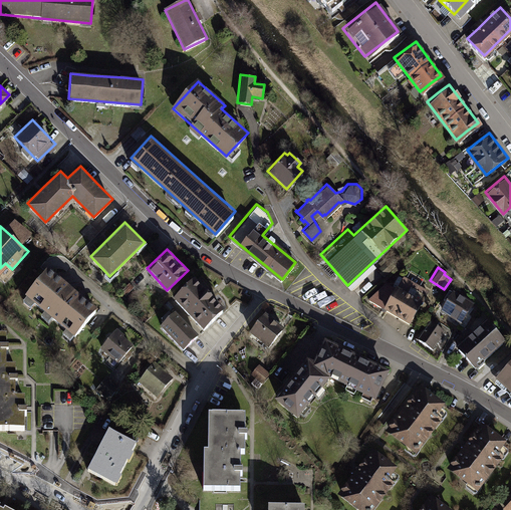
[(44,268),(23,293),(73,334),(93,309),(44,268)]
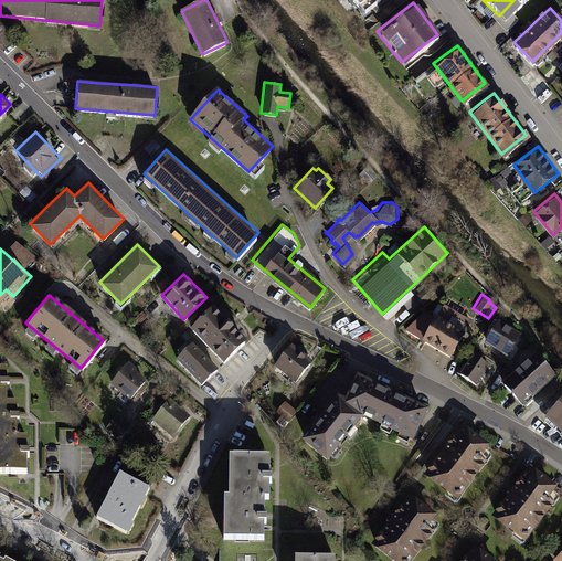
[(422,309),(401,328),(449,355),(464,331),(470,319),(458,313),(463,304),(448,296),(443,305),(435,300),(428,313),(422,309)]
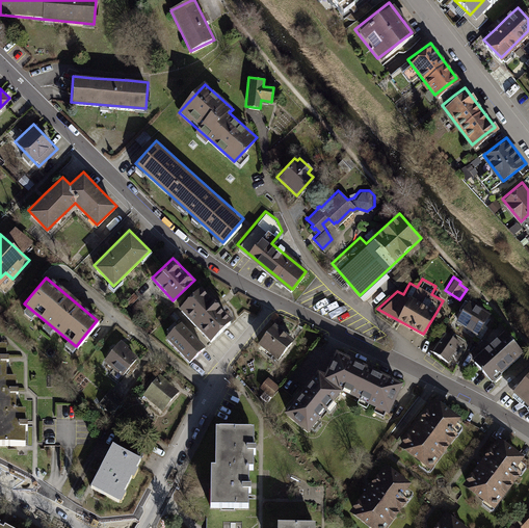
[(202,286),(180,307),(211,339),(233,319),(202,286)]
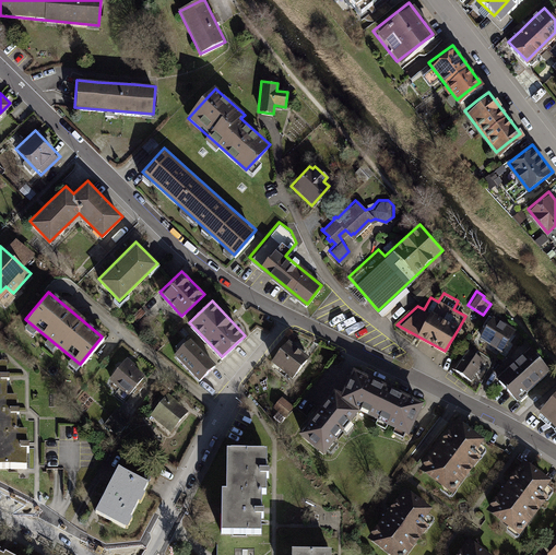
[(513,330),(489,317),(477,338),(501,352),(513,330)]
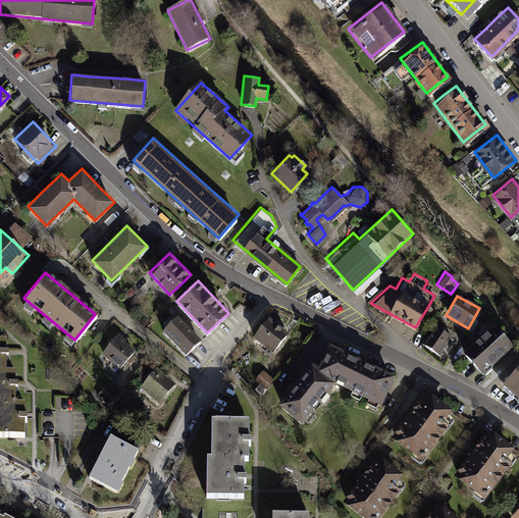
[(267,313),(250,332),(272,353),(290,333),(278,323),(267,313)]
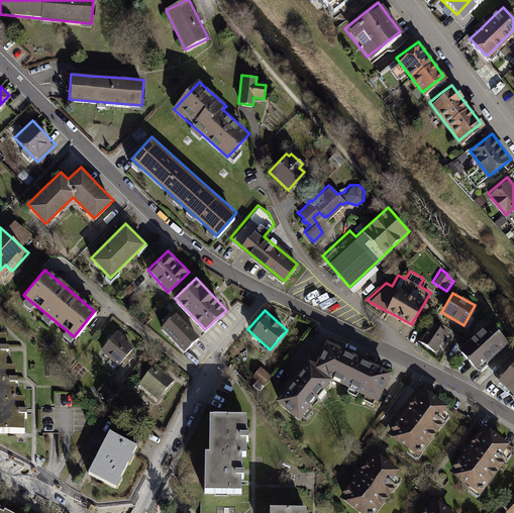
[(176,311),(161,324),(184,349),(199,335),(176,311)]
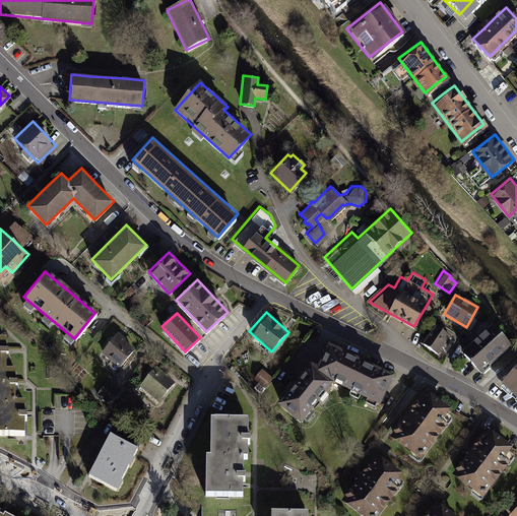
[(448,335),(429,323),(417,340),(437,352),(448,335)]
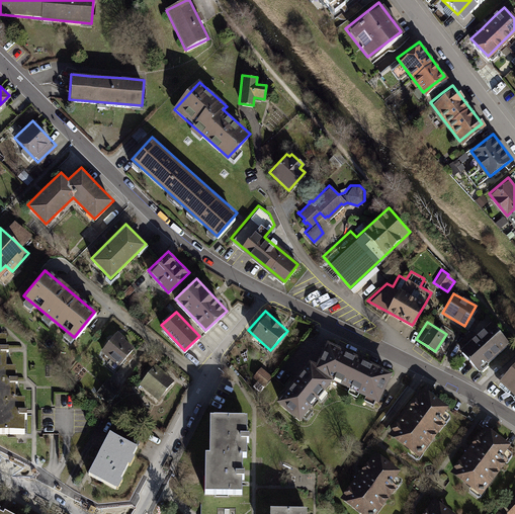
[(489,323),(457,351),(477,373),(509,346),(489,323)]
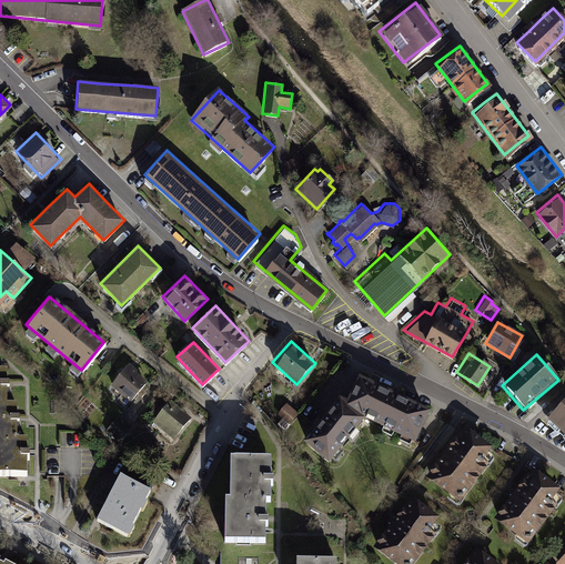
[(128,362),(111,382),(130,398),(147,376),(128,362)]
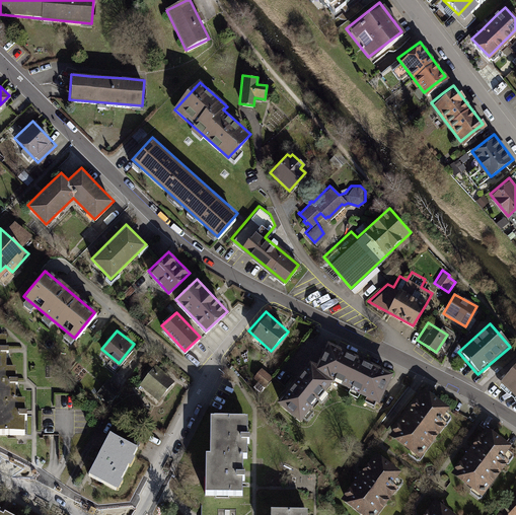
[(6,336),(0,336),(0,429),(25,430),(25,406),(25,397),(14,397),(14,374),(14,365),(6,365),(6,346),(6,336)]
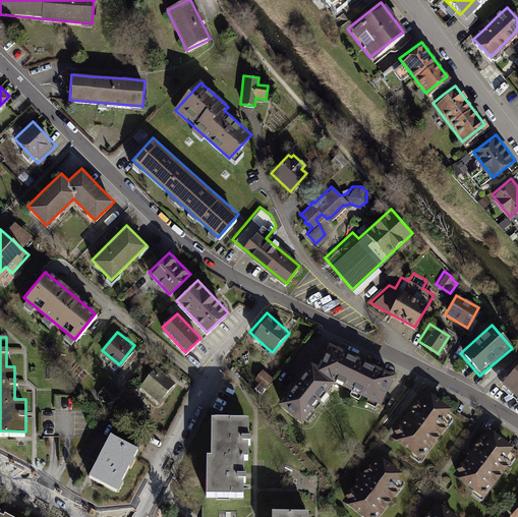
[(294,383),(279,402),(301,420),(335,383),(381,405),(393,376),(361,359),(329,343),(318,364),(312,360),(294,383)]
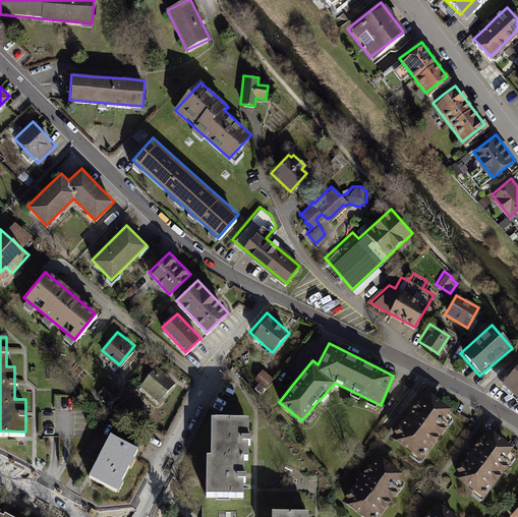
[(155,363),(138,385),(158,400),(175,379),(155,363)]
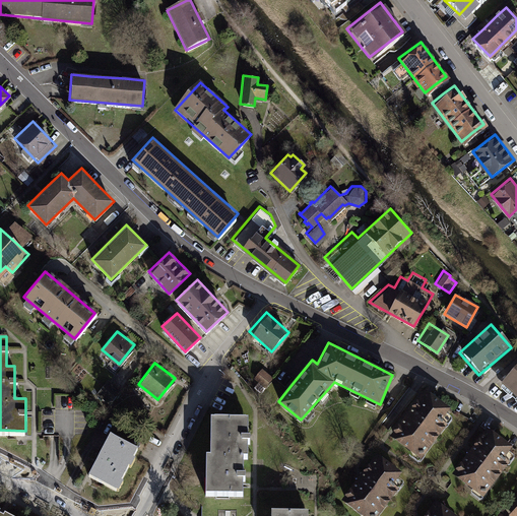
[(260,365),(251,374),(263,385),(272,376),(260,365)]
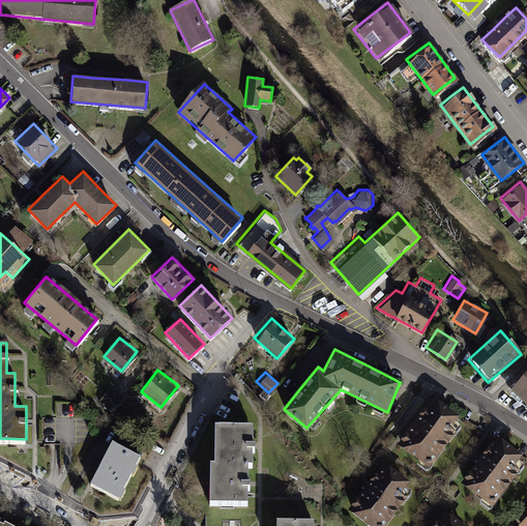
[(526,374),(516,387),(509,395),(526,409),(526,374)]
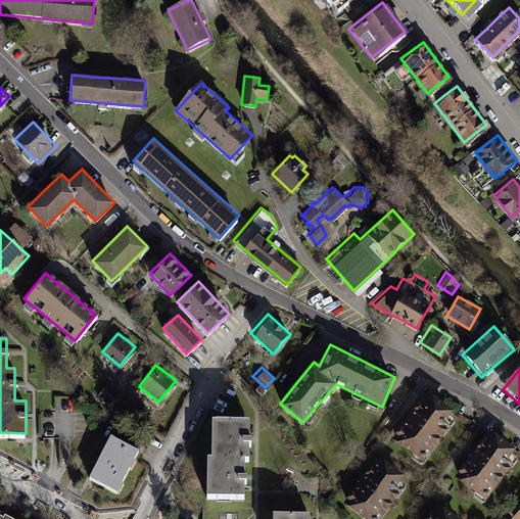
[(106,379),(95,393),(108,404),(120,388),(106,379)]
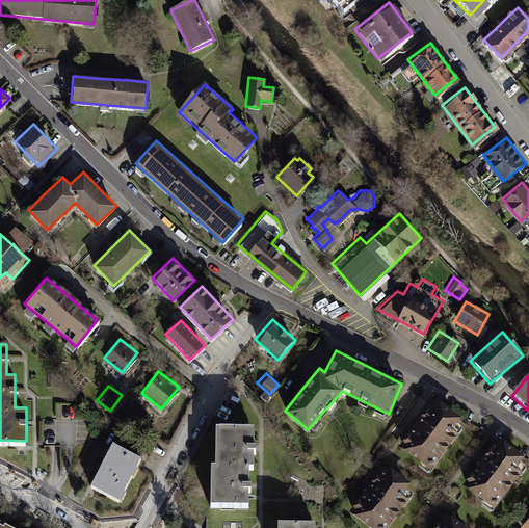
[(432,395),(398,443),(429,465),(456,428),(451,424),(459,415),(432,395)]
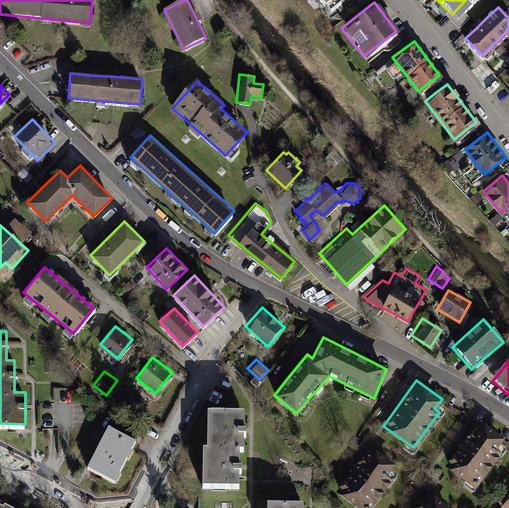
[(245,410),(207,411),(208,446),(202,446),(203,485),(241,483),(240,457),(239,447),(246,447),(245,424),(245,410)]
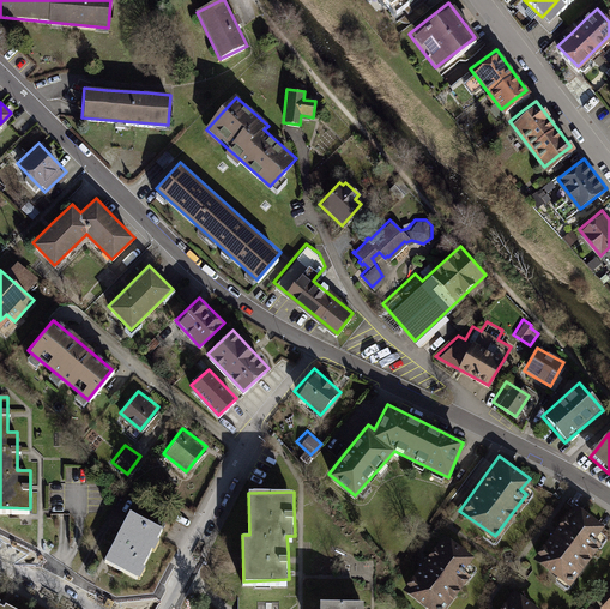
[(574,499),(532,554),(567,580),(599,537),(595,534),(604,522),(574,499)]
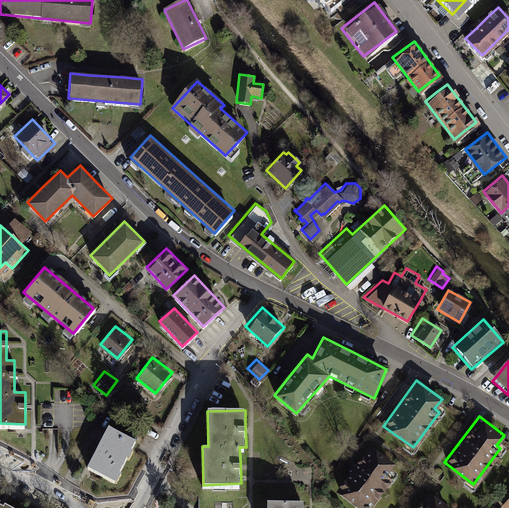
[(98,438),(104,420),(94,417),(87,435),(98,438)]
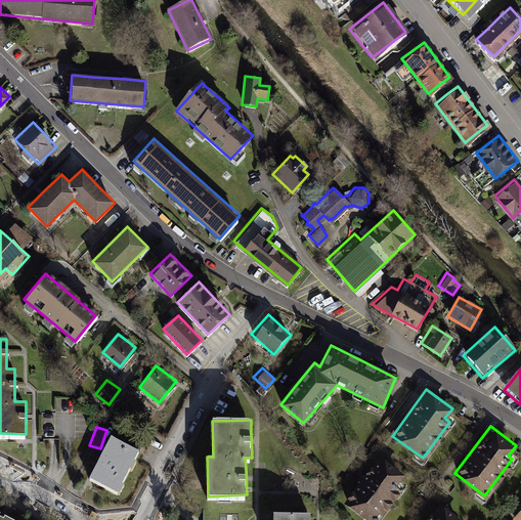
[(110,434),(89,475),(118,490),(138,449),(110,434)]
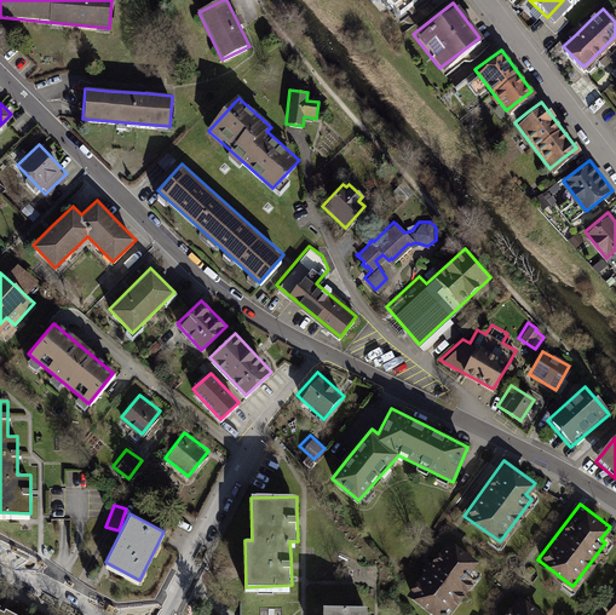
[(447,540),(407,595),(435,614),(445,614),(472,579),(466,575),(477,562),(447,540)]
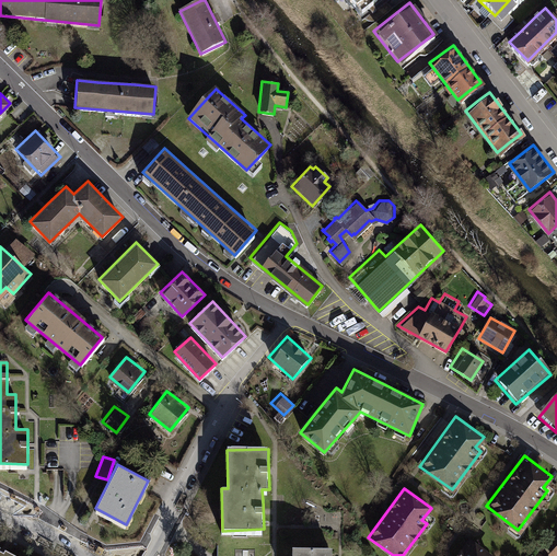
[(467,535),(452,555),(494,555),(495,555),(467,535)]
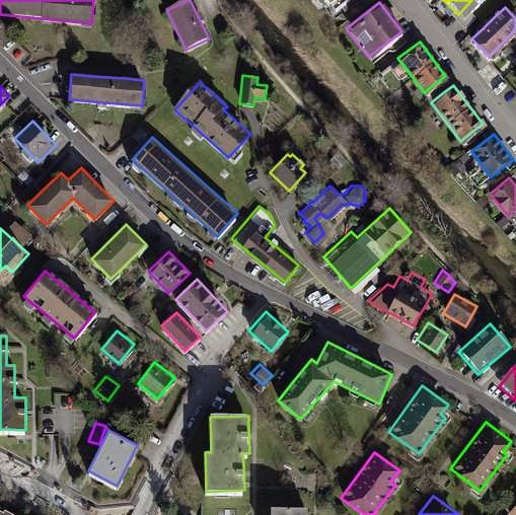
[(515,514),(515,499),(505,509),(511,514),(515,514)]
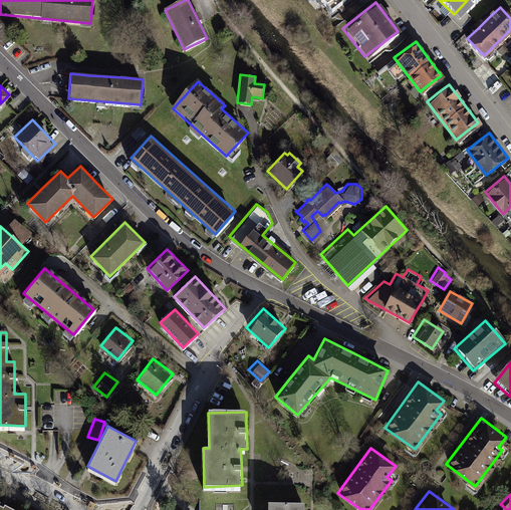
[(17,509),(1,502),(0,501),(0,509),(17,509)]
